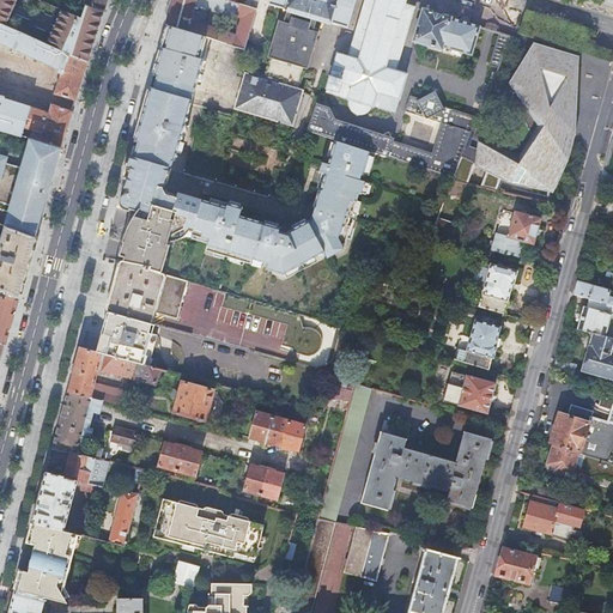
[(0,0),(0,22),(6,25),(16,0),(0,0)]
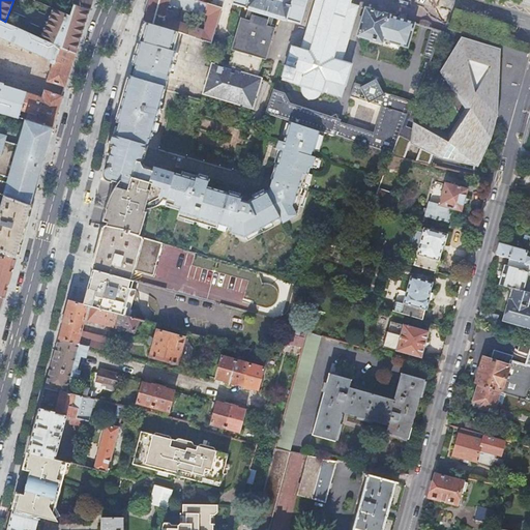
[(74,3),(90,8),(92,0),(72,0),(72,2),(74,3)]
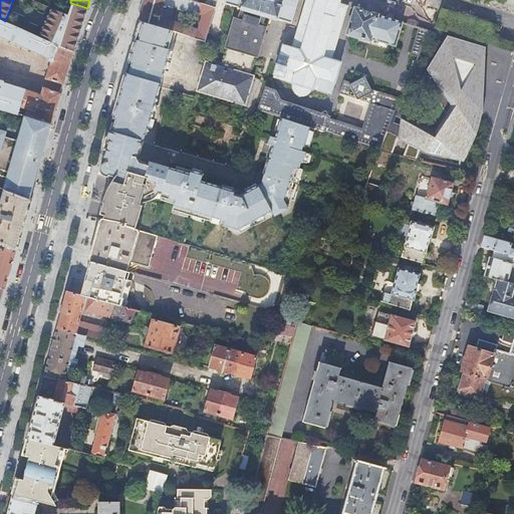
[(191,0),(144,0),(144,1),(144,4),(143,7),(139,20),(141,21),(176,32),(205,40),(210,23),(212,17),(215,7),(205,4),(198,29),(167,19),(166,22),(164,21),(167,10),(161,9),(163,3),(198,14),(201,3),(191,0)]
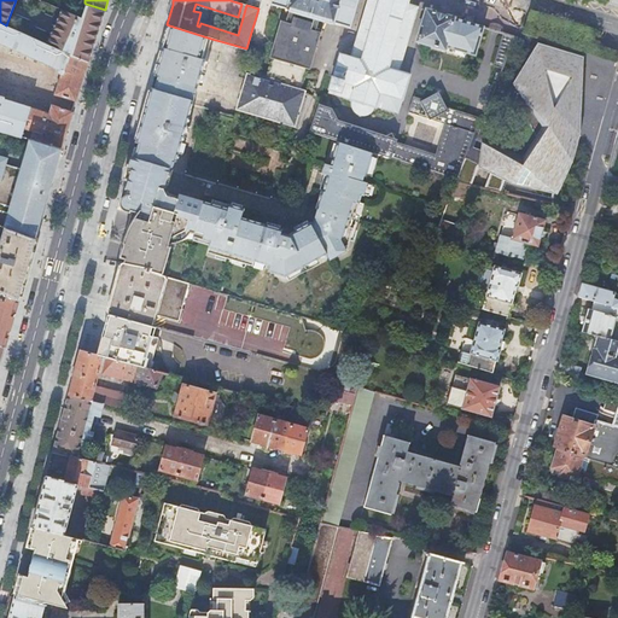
[(270,0),(270,4),(290,10),(286,22),(280,21),(269,57),(273,58),(266,81),(303,94),(305,89),(302,88),(308,69),(310,69),(321,33),(315,31),(319,18),(351,28),(359,0),(270,0)]
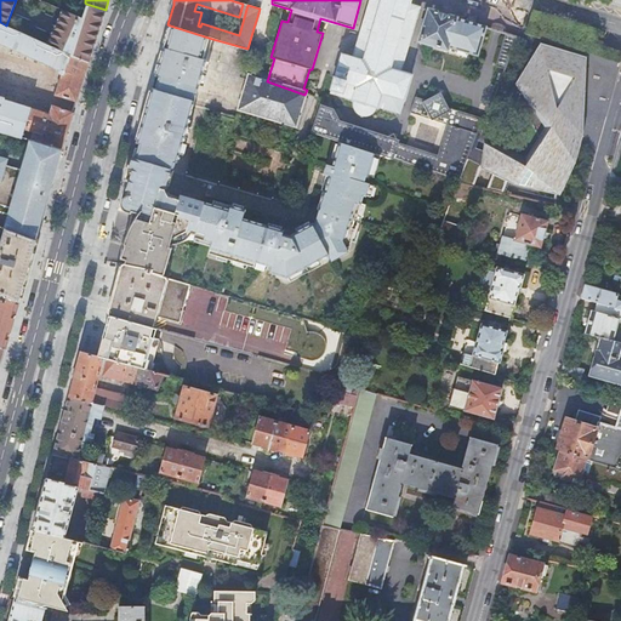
[(400,72),(420,7),(397,0),(370,0),(353,57),(342,53),(329,93),(353,100),(352,101),(354,102),(354,103),(353,104),(354,107),(354,109),(355,110),(355,112),(358,114),(359,115),(360,115),(363,117),(364,117),(366,117),(369,117),(370,115),(372,114),(374,113),(375,112),(375,109),(376,108),(377,108),(377,107),(400,114),(404,101),(405,101),(412,75),(400,72)]
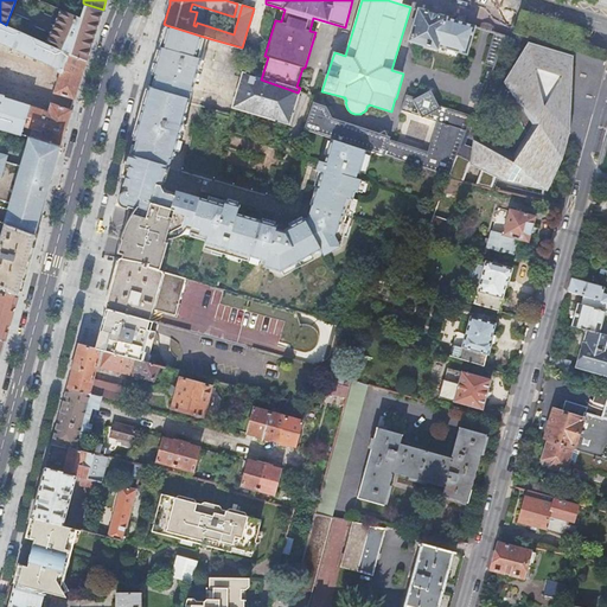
[(62,8),(46,43),(88,62),(96,32),(103,10),(84,4),(80,16),(62,8)]
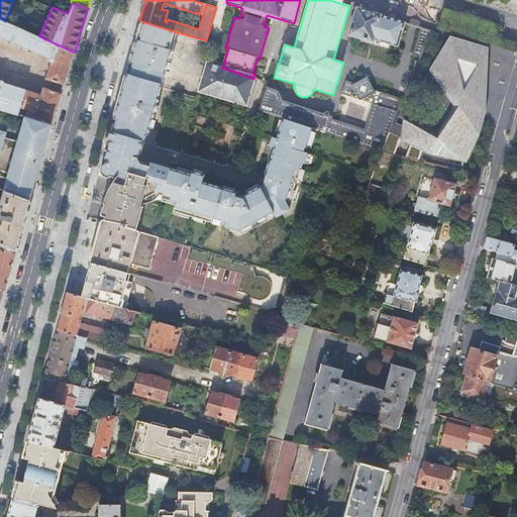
[(356,8),(349,34),(363,38),(374,41),(374,39),(398,46),(405,22),(364,10),(356,8)]
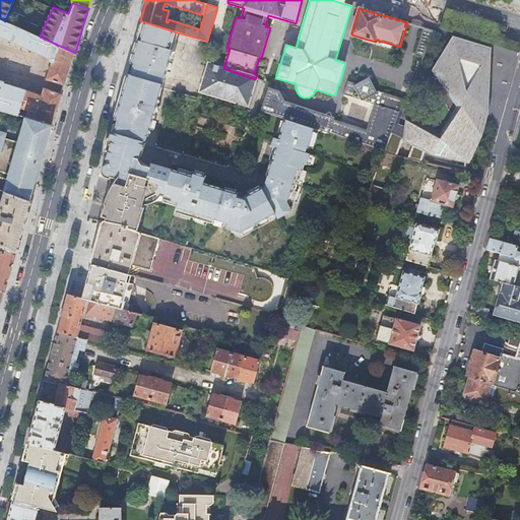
[(53,125),(62,94),(45,88),(42,95),(0,82),(0,35),(54,59),(47,79),(65,84),(66,80),(75,53),(40,37),(5,21),(0,18),(0,110),(18,115),(24,117),(53,125)]
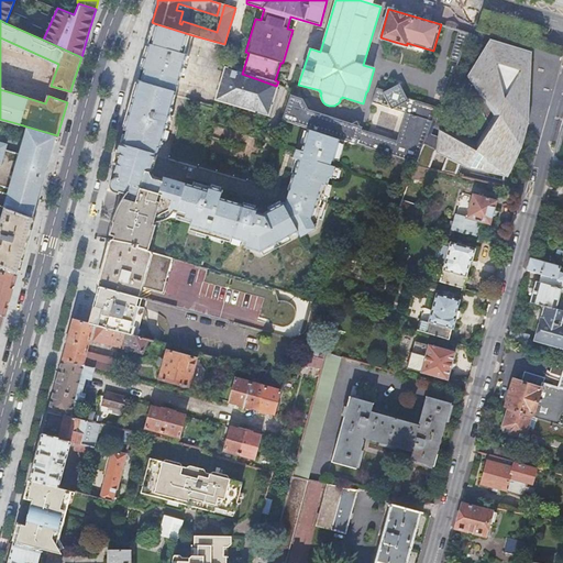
[(148,43),(144,61),(161,66),(181,73),(190,43),(192,35),(154,23),(152,31),(151,36),(148,43)]
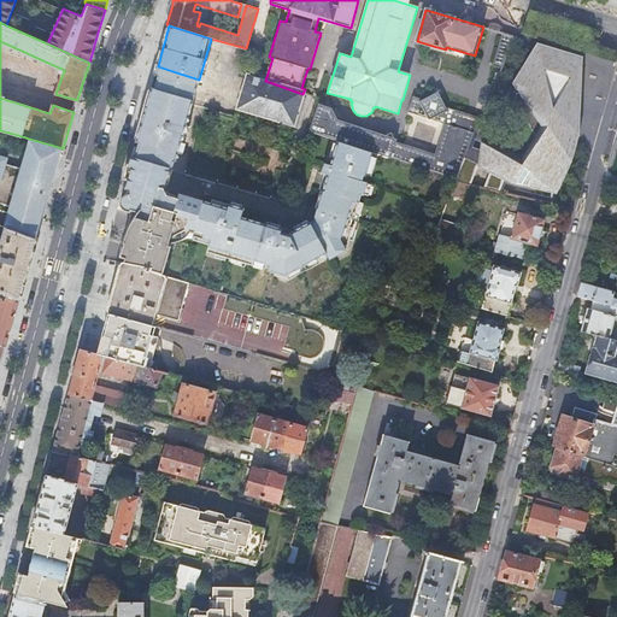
[(492,65),(501,69),(515,36),(506,34),(501,33),(492,65)]
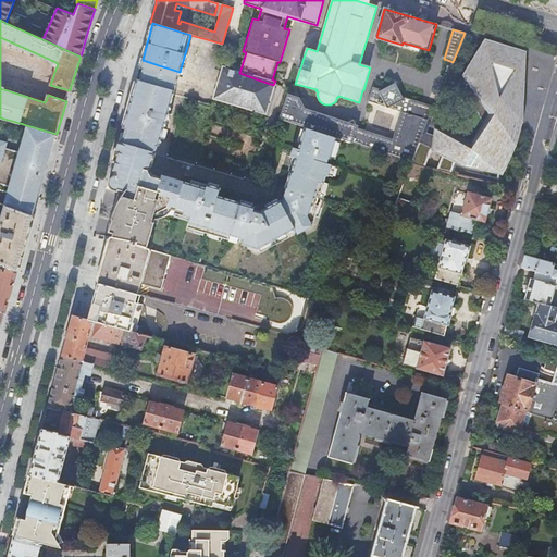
[(471,141),(434,127),(433,136),(423,132),(411,162),(411,164),(424,166),(431,151),(442,157),(436,170),(450,173),(455,163),(461,166),(502,176),(517,146),(521,124),(514,122),(524,76),(527,51),(485,38),(462,75),(489,114),(471,141)]
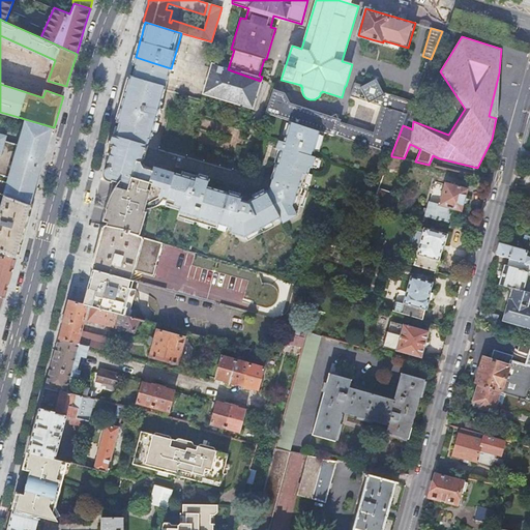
[(130,139),(148,144),(150,138),(151,139),(153,131),(155,122),(157,117),(159,108),(171,68),(151,62),(136,57),(131,71),(124,95),(116,125),(113,134),(130,139)]
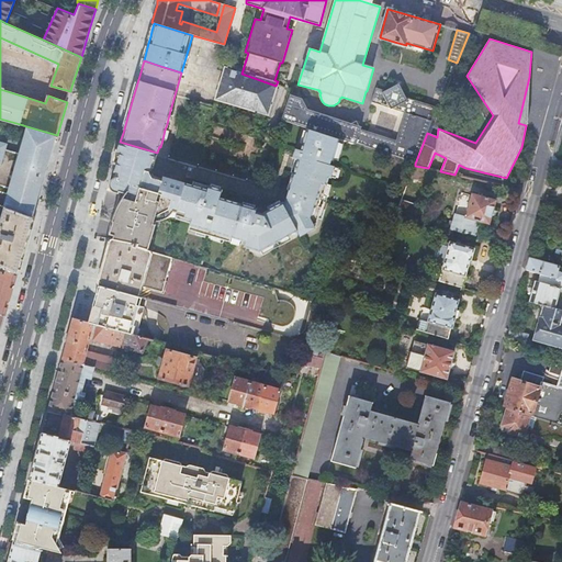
[(268,114),(276,86),(242,74),(225,68),(223,77),(221,78),(220,80),(218,82),(218,83),(217,85),(217,87),(218,88),(218,89),(218,90),(216,99),(268,114)]
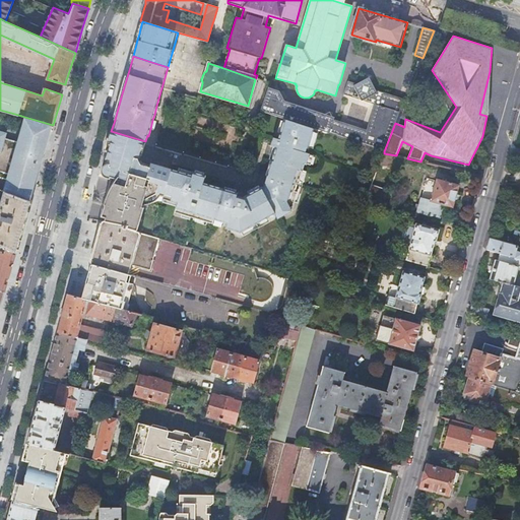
[(486,116),(490,71),(479,114),(486,116)]
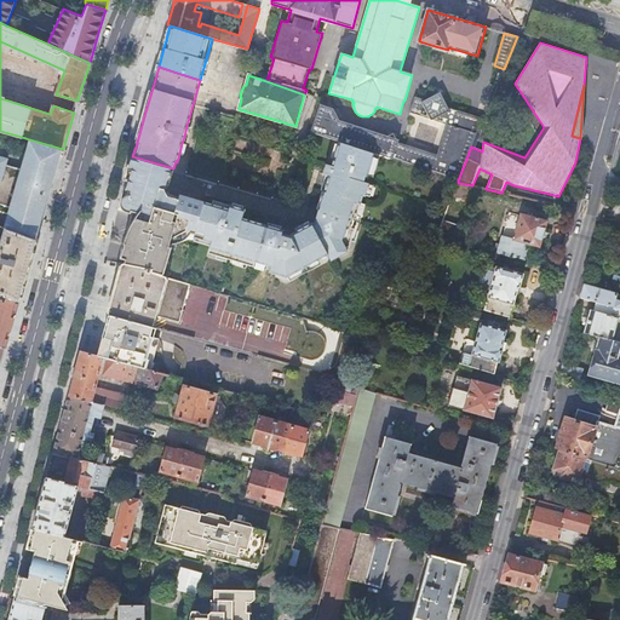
[(481,130),(484,120),(482,119),(481,121),(470,118),(471,115),(447,107),(440,93),(425,101),(414,97),(411,109),(409,113),(447,125),(436,156),(397,143),(399,141),(396,139),(394,133),(388,137),(338,121),(332,109),(319,104),(309,133),(337,142),(371,153),(372,153),(458,181),(471,147),(477,128),(481,130)]
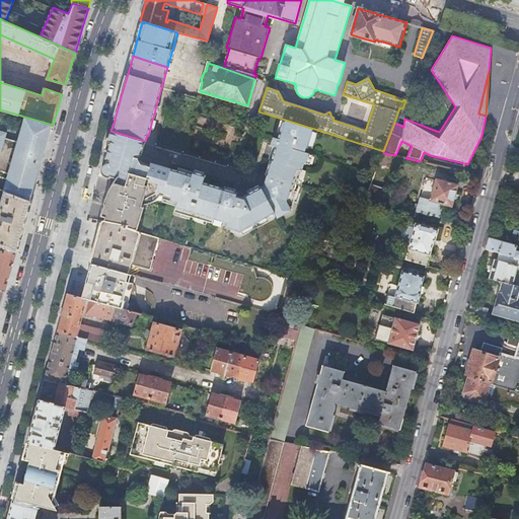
[(50,135),(53,125),(24,117),(22,127),(50,135)]
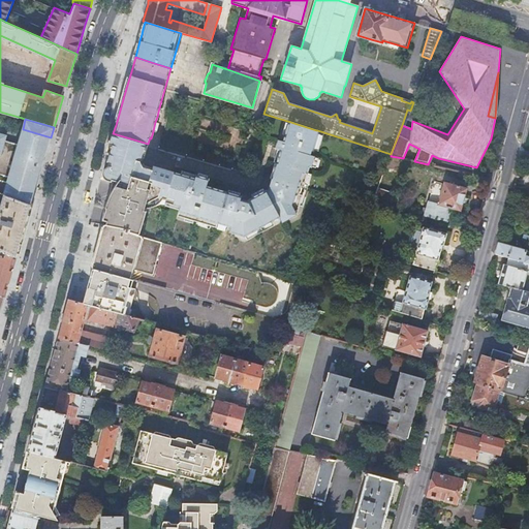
[(288,210),(293,212),(296,211),(298,205),(300,195),(298,194),(300,187),(302,183),(303,183),(304,181),(306,174),(307,169),(308,166),(310,166),(313,156),(309,154),(310,149),(312,150),(313,147),(316,133),(317,130),(316,130),(287,121),(284,130),(281,141),(278,139),(276,148),(278,149),(280,149),(277,162),(276,163),(275,162),(274,166),(275,167),(274,170),(273,175),(272,174),(271,178),(272,179),(271,181),(276,183),(273,191),(270,192),(268,194),(266,190),(265,190),(253,196),(252,197),(263,200),(267,203),(288,210)]
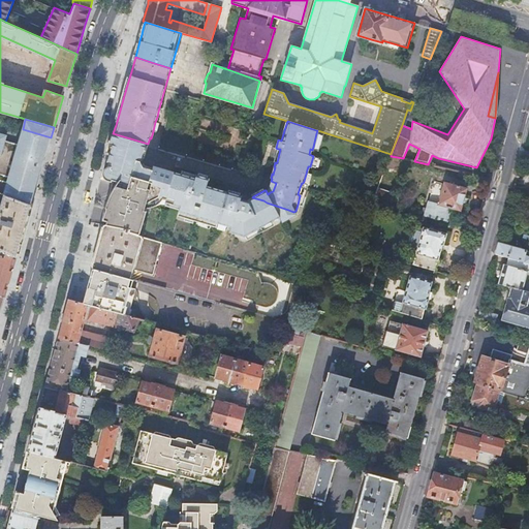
[(40,151),(45,153),(49,144),(51,137),(23,129),(21,135),(18,145),(30,148),(29,152),(39,154),(40,151)]
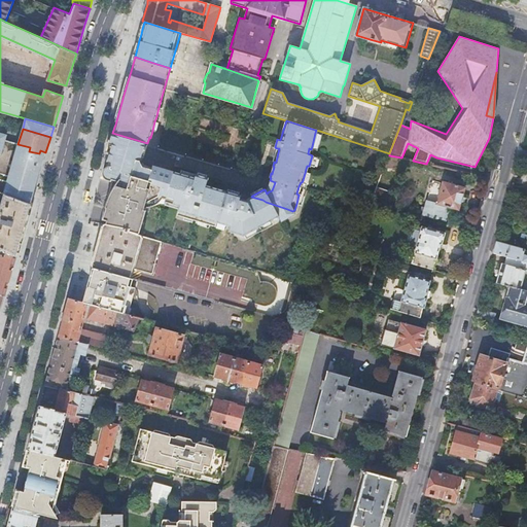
[(102,173),(120,178),(129,180),(142,184),(148,186),(258,220),(266,202),(262,200),(251,197),(243,201),(239,200),(241,196),(225,190),(222,189),(206,185),(207,181),(199,179),(180,173),(163,168),(140,162),(142,152),(145,144),(147,144),(147,143),(130,138),(112,133),(110,143),(105,160),(102,173)]
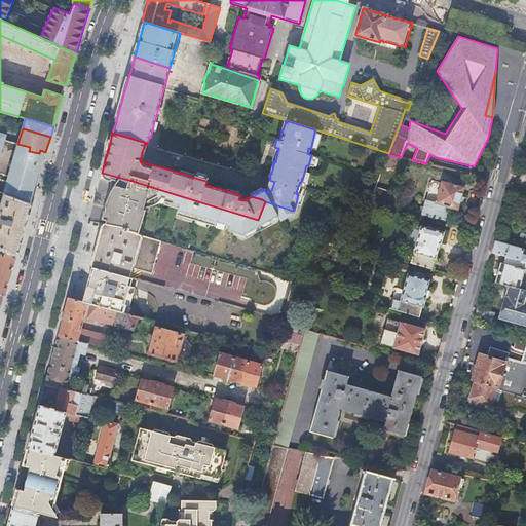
[(44,154),(45,152),(40,150),(39,153),(29,151),(30,147),(17,144),(4,140),(5,136),(0,134),(0,174),(8,177),(6,183),(34,191),(43,160),(44,154)]
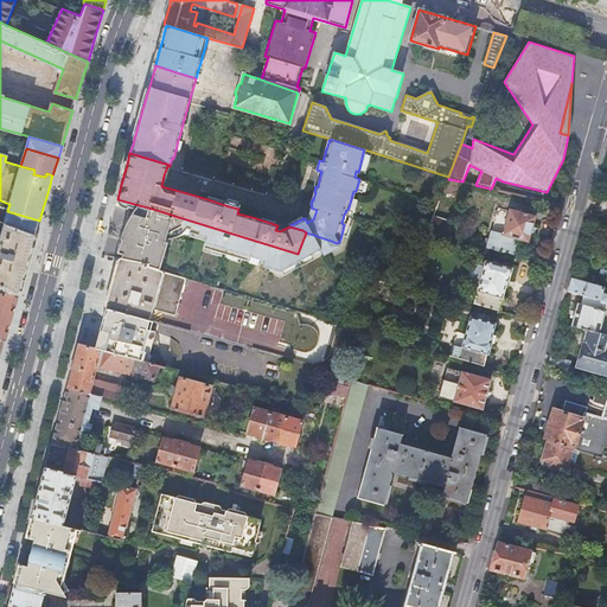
[(221,203),(229,206),(230,202),(237,204),(238,202),(228,198),(228,202),(209,196),(209,198),(221,203)]
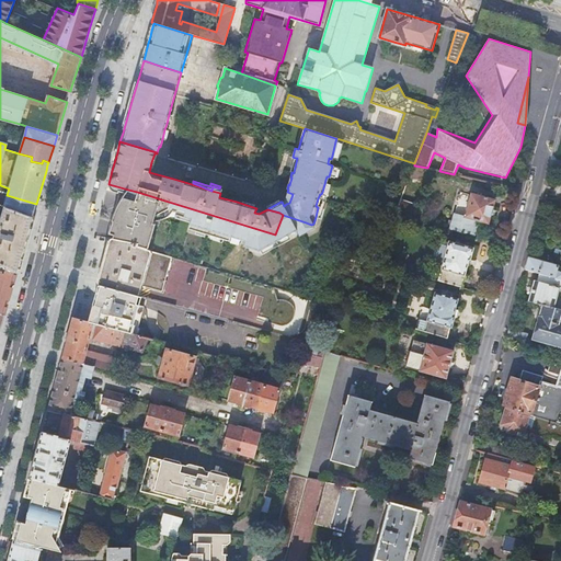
[(128,190),(109,184),(107,190),(118,193),(119,190),(121,191),(121,193),(117,204),(112,221),(117,222),(113,239),(138,244),(137,247),(147,250),(157,216),(168,210),(176,213),(175,215),(178,216),(191,219),(190,224),(189,229),(212,237),(214,230),(219,232),(229,235),(239,238),(245,240),(244,244),(260,249),(270,243),(271,242),(268,238),(274,236),(276,240),(277,239),(281,238),(296,229),(297,232),(298,235),(311,227),(309,225),(311,225),(306,222),(283,215),(275,235),(158,198),(151,196),(137,192),(128,190)]
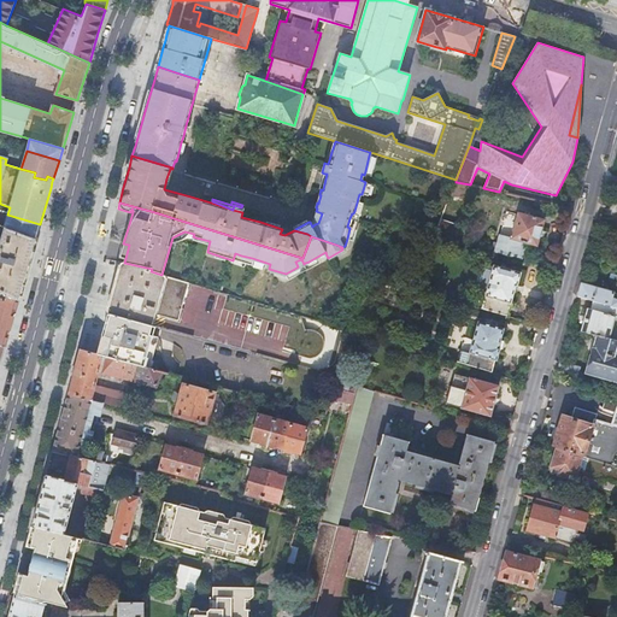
[(322,213),(316,211),(313,221),(310,222),(312,227),(315,224),(318,223),(322,213)]
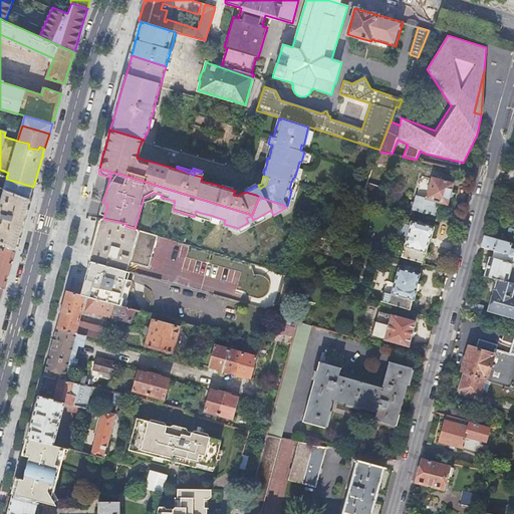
[(364,183),(348,178),(345,187),(361,193),(364,183)]
